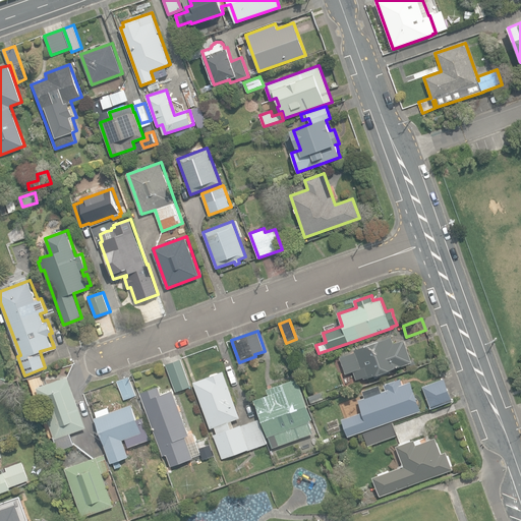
[(394,343),(392,336),(354,349),(355,352),(340,357),(346,373),(354,370),(357,380),(364,377),(364,379),(412,362),(404,340),(394,343)]
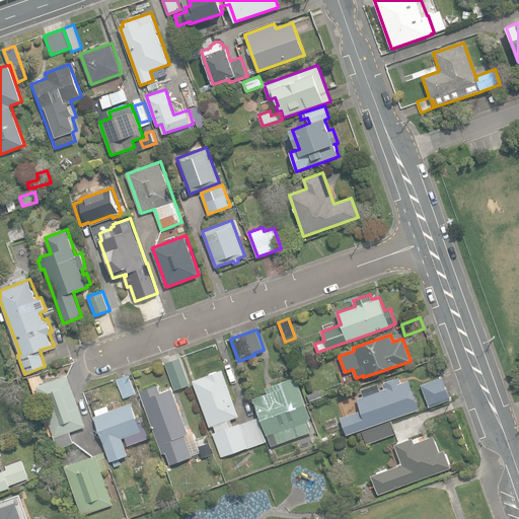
[(179,355),(164,361),(174,388),(190,382),(179,355)]
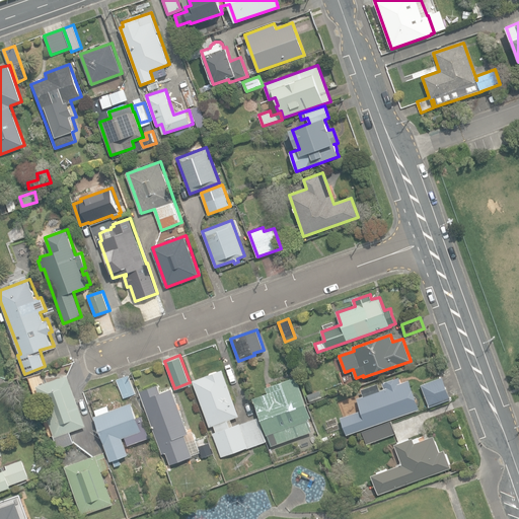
[(406,368),(416,366),(414,360),(404,363),(406,368)]
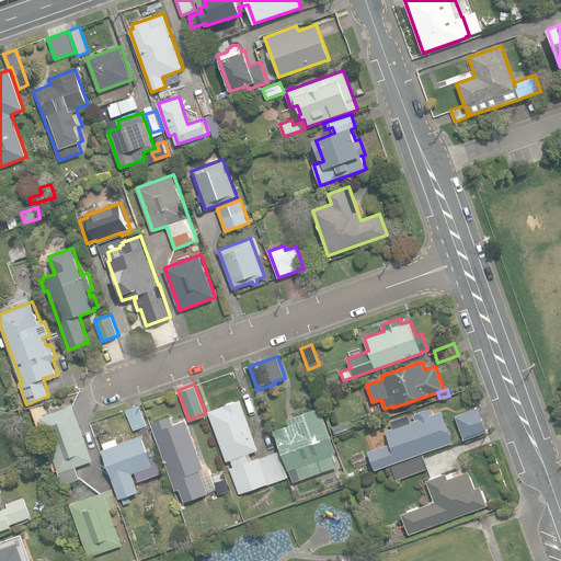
[(230,468),(239,494),(266,484),(266,485),(287,478),(278,451),(252,460),(250,454),(259,449),(241,400),(235,401),(233,401),(227,402),(227,404),(208,411),(226,461),(231,460),(233,467),(230,468)]
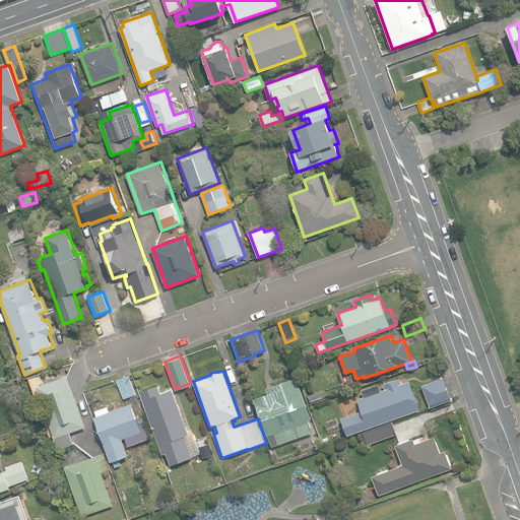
[(53,436),(58,449),(74,444),(70,432),(86,427),(68,375),(37,386),(54,435),(53,436)]
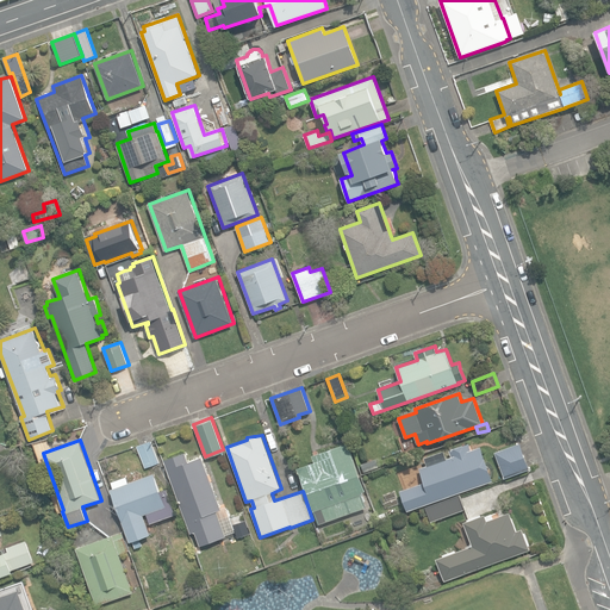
[(137,446),(145,468),(160,464),(151,441),(137,446)]
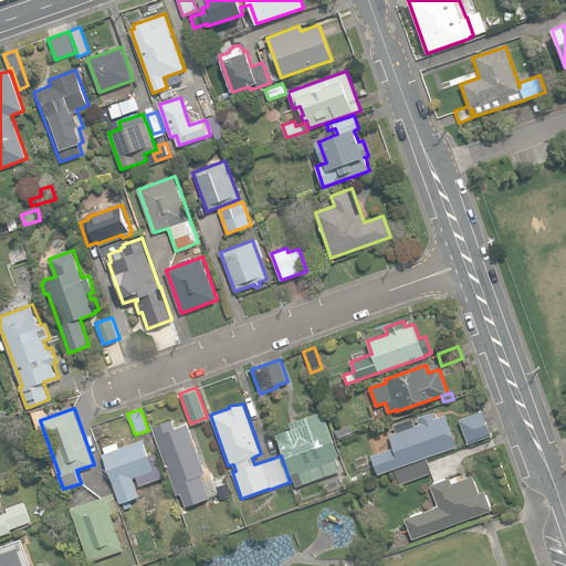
[(299,471),(303,484),(341,470),(335,457),(339,454),(322,410),(290,422),(293,428),(276,435),(292,474),(299,471)]
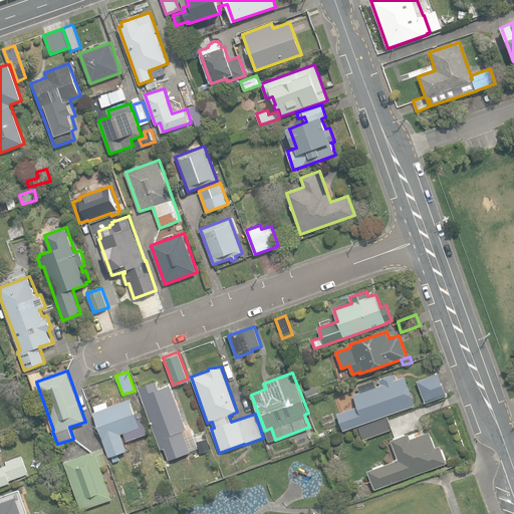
[(417,379),(425,403),(446,396),(439,372),(417,379)]
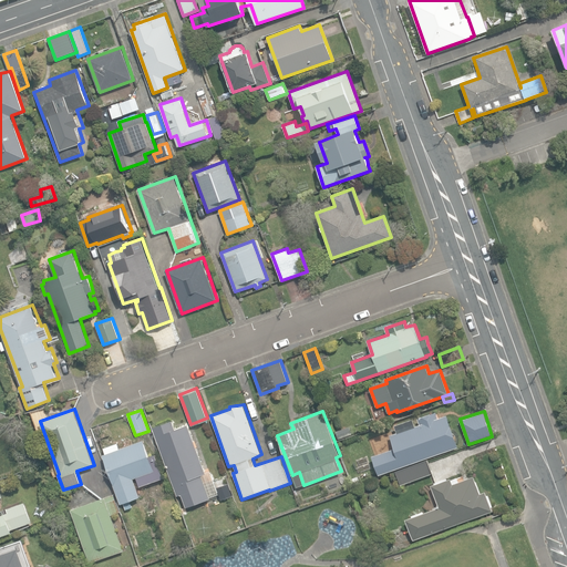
[(372,456),(379,475),(459,447),(456,442),(457,439),(456,435),(455,433),(447,414),(437,418),(435,412),(420,418),(418,418),(420,424),(415,425),(412,419),(394,425),(398,432),(390,435),(395,447),(372,456)]
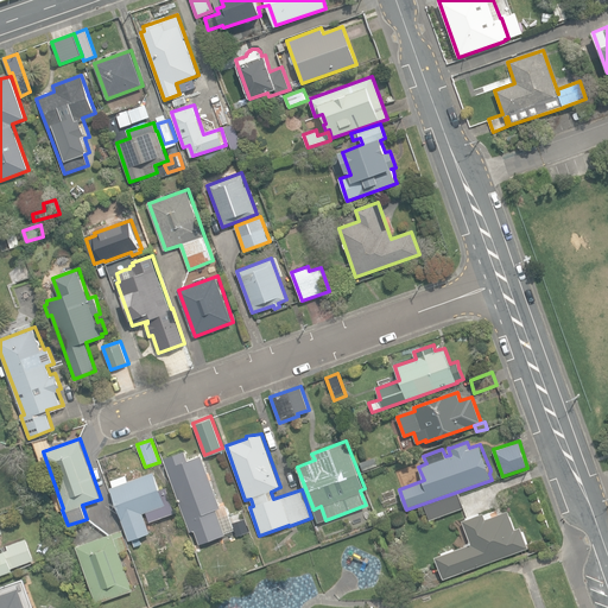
[(194,530),(200,544),(225,536),(216,510),(220,507),(201,455),(188,460),(185,451),(164,458),(190,532),(194,530)]
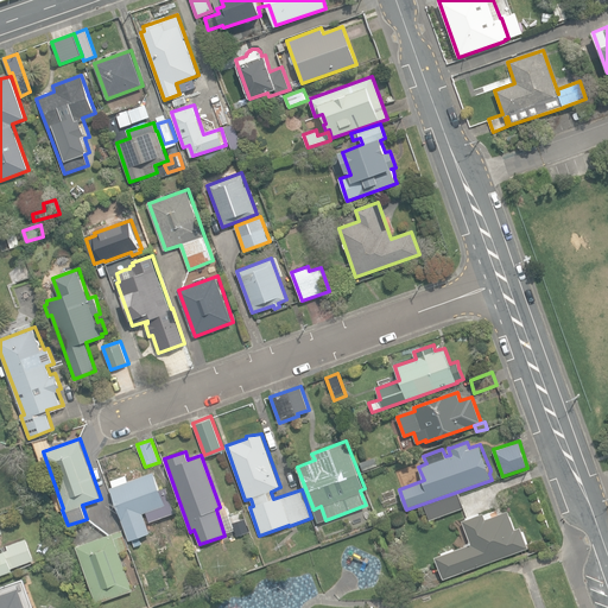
[(362,472),(377,466),(374,457),(360,463),(362,472)]
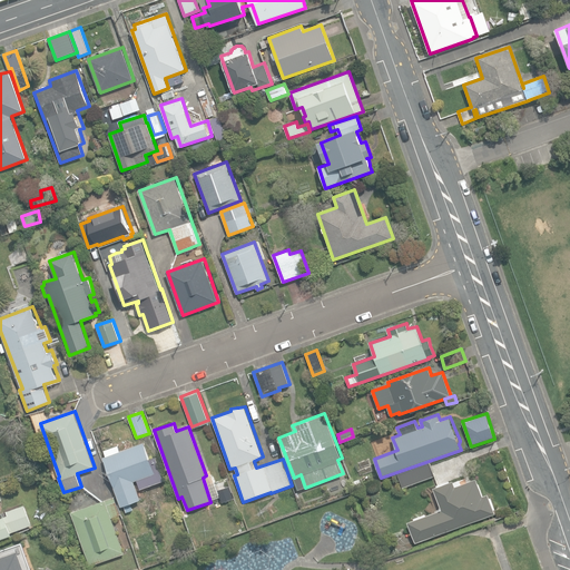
[(105,457),(123,505),(141,499),(135,480),(138,479),(141,489),(165,480),(156,457),(150,458),(145,442),(120,451),(119,445),(104,450),(106,455),(105,457)]
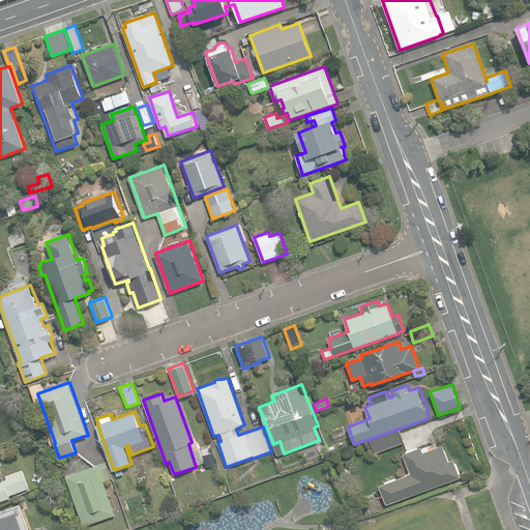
[(370,440),(375,453),(404,442),(400,430),(370,440)]
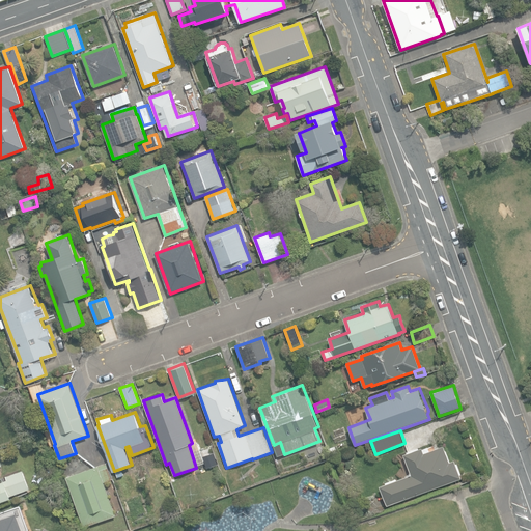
[(381,486),(387,506),(462,479),(455,460),(449,463),(444,446),(428,451),(427,447),(423,449),(423,447),(403,454),(411,475),(381,486)]
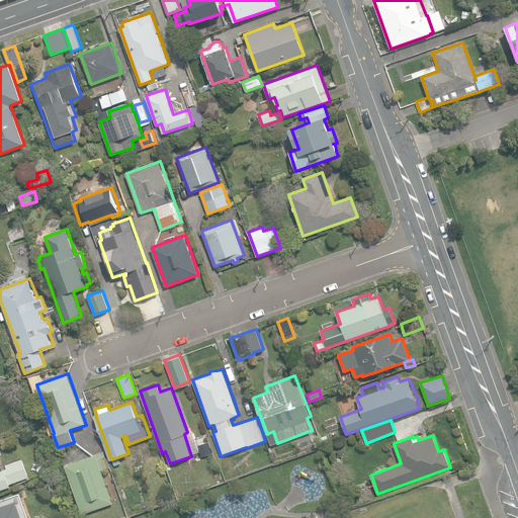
[(66,464),(83,513),(114,503),(102,469),(110,467),(104,451),(66,464)]
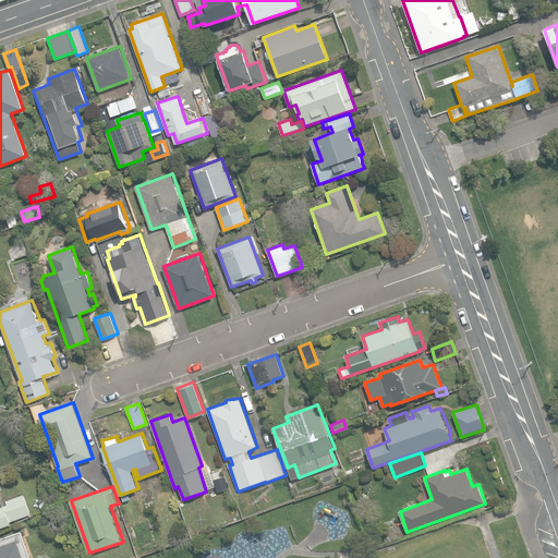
[(0,529),(13,524),(12,520),(32,513),(25,495),(7,501),(9,506),(0,509),(0,529)]
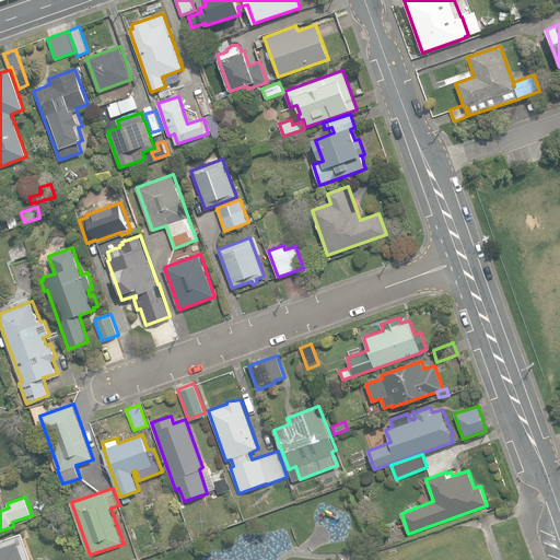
[(0,559),(25,559),(19,540),(0,547),(0,559)]
